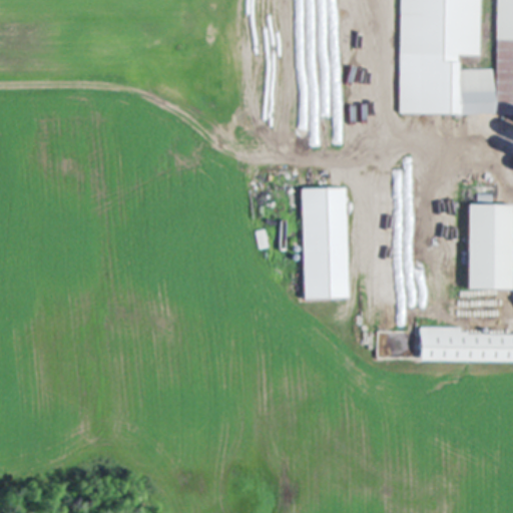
[(512,0),(402,0),(401,114),(499,115),(499,101),(512,104),(512,0)]
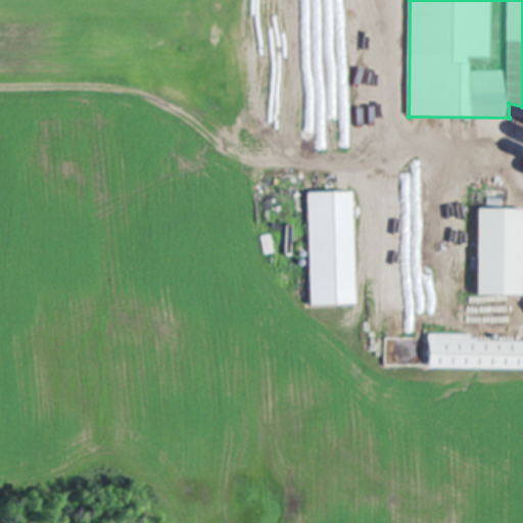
[(353,192),(308,194),(312,307),(358,305),(353,192)]
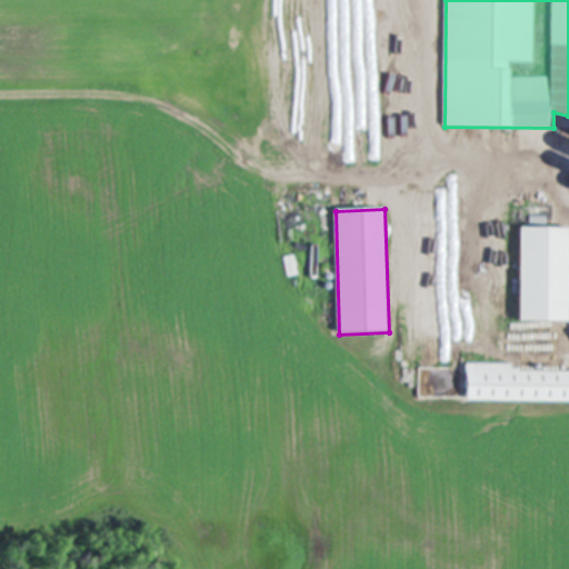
[(568,228),(522,229),(521,322),(568,322),(568,228)]
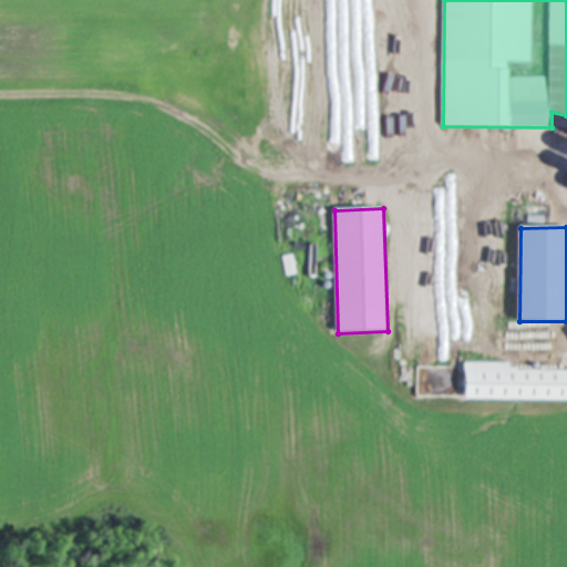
[(286,276),(297,274),(292,254),(281,257),(286,276)]
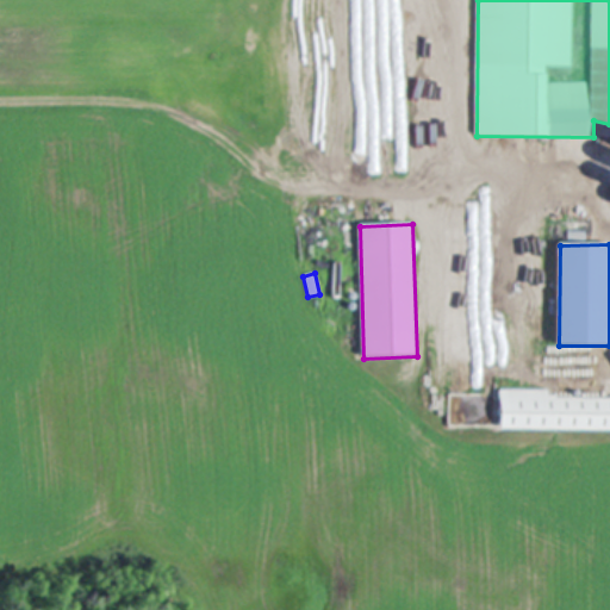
[(609,398),(549,398),(549,391),(503,391),(502,430),(609,431),(609,398)]
